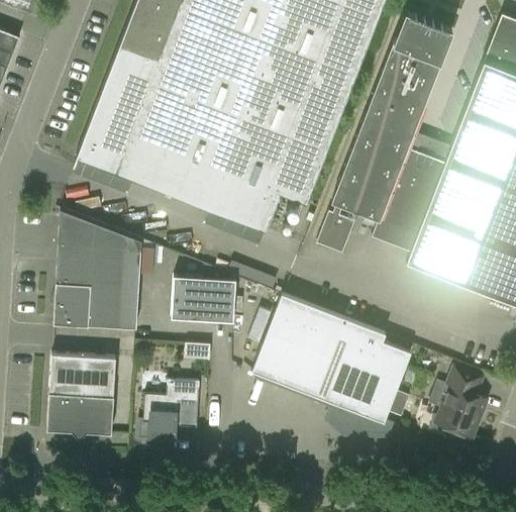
[(0,0),(0,88),(19,39),(0,31),(0,4),(29,15),(34,0),(0,0)]
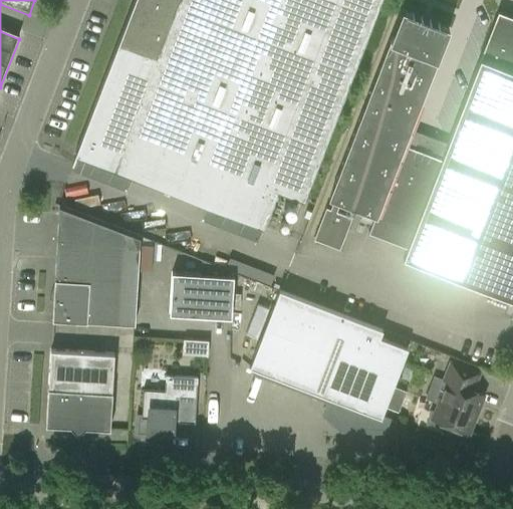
[(137,0),(76,160),(265,232),(279,195),(305,205),(309,194),(382,0),(137,0)]
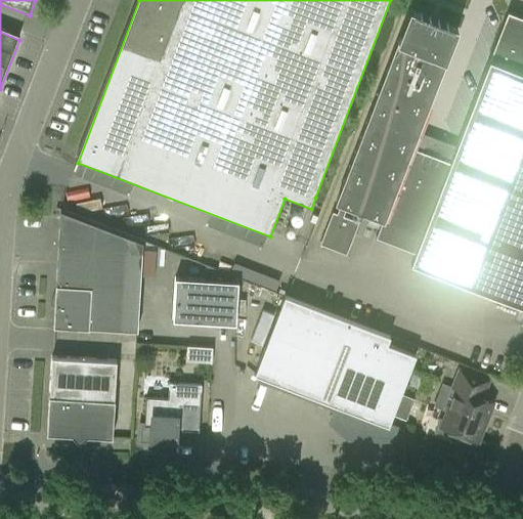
[(411,14),(338,207),(342,208),(338,217),(334,215),(320,248),(348,258),(360,225),(345,219),(348,211),(383,224),(377,241),(416,256),(456,150),(419,136),(459,32),(411,14)]
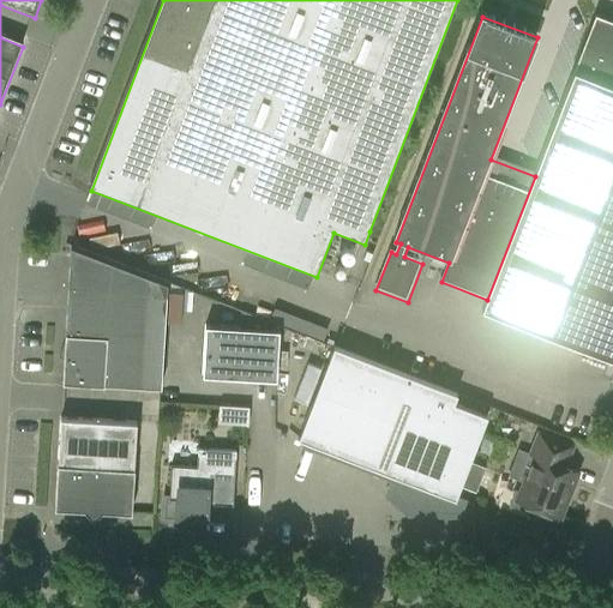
[(487,300),(482,313),(612,363),(612,25),(595,18),(535,176),(487,300)]
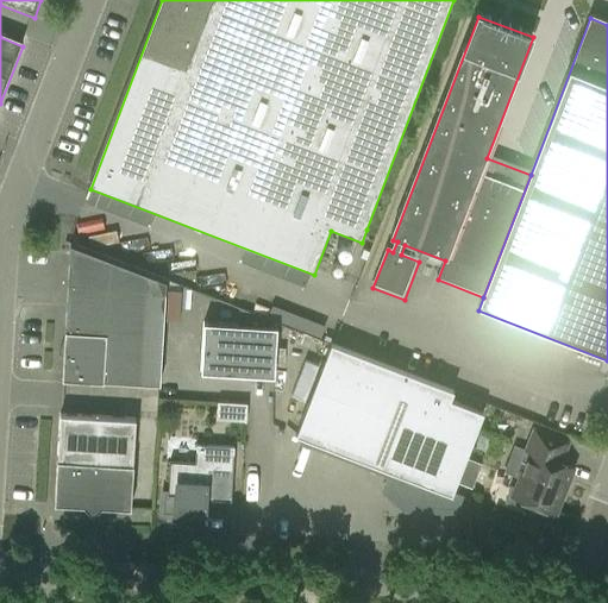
[(73,249),(70,288),(68,288),(62,383),(143,388),(143,387),(161,388),(167,286),(73,249)]
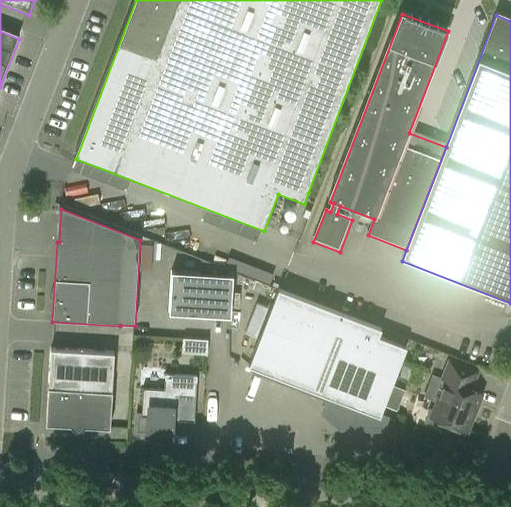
[(171,275),(168,317),(230,321),(233,278),(171,275)]
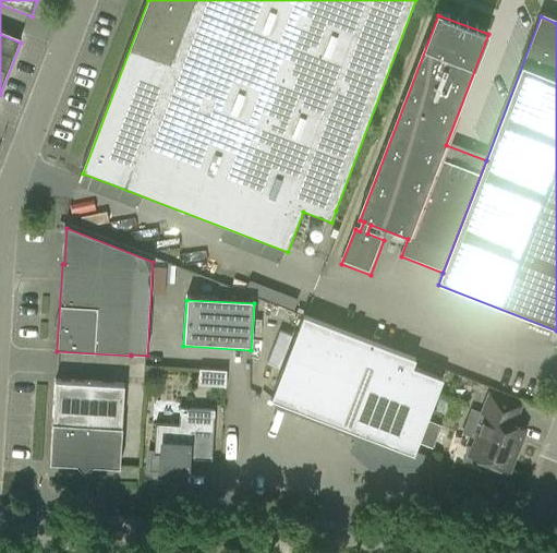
[(303,320),(271,403),(361,437),(355,454),(373,469),(415,470),(420,458),(414,457),(443,383),(412,371),(415,362),(306,321),(303,320)]
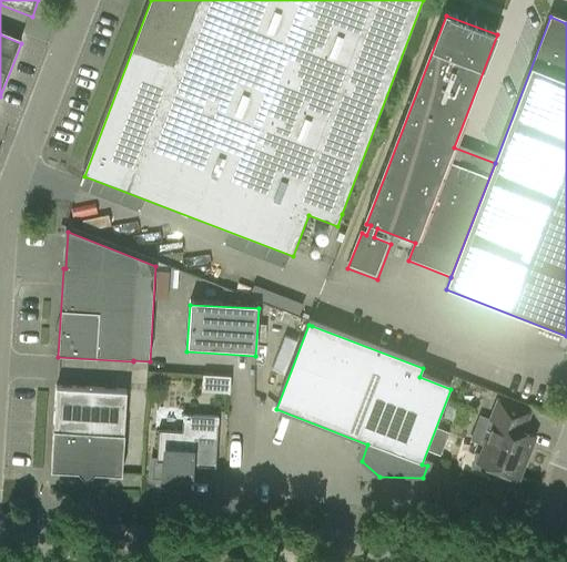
[(270,370),(271,340),(260,339),(259,370),(270,370)]
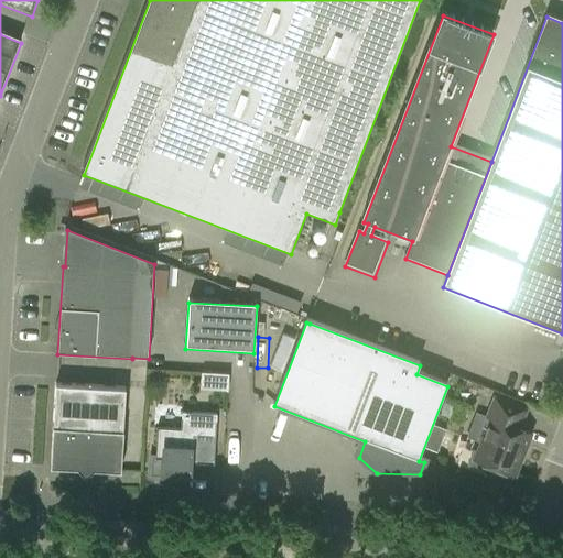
[(203,375),(202,393),(229,394),(230,378),(203,375)]
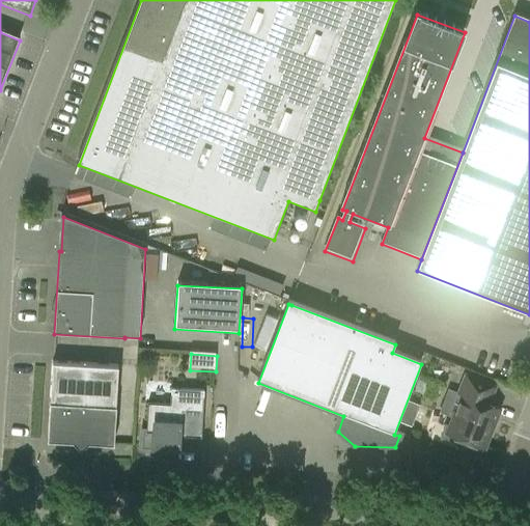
[(48,444),(73,445),(80,457),(88,446),(114,448),(119,369),(52,365),(48,444)]
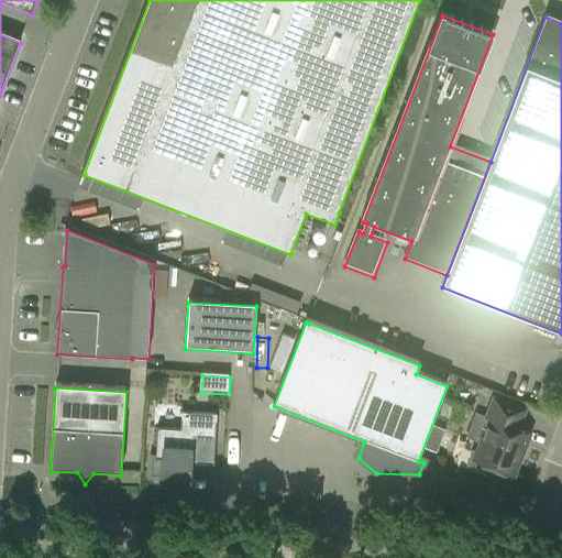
[(473,456),(469,467),(485,473),(486,469),(513,479),(527,441),(521,439),(518,431),(525,414),(494,402),(486,420),(491,423),(477,457),(473,456)]
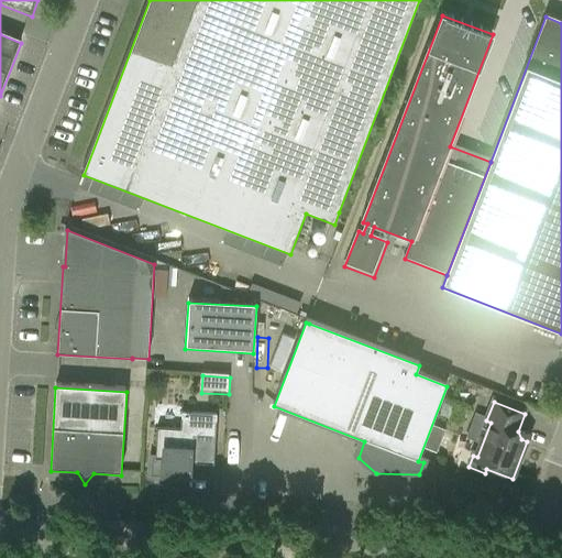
[(151,461),(150,481),(163,482),(163,478),(188,480),(189,467),(213,469),(217,418),(182,416),(180,434),(156,431),(155,461),(151,461)]
